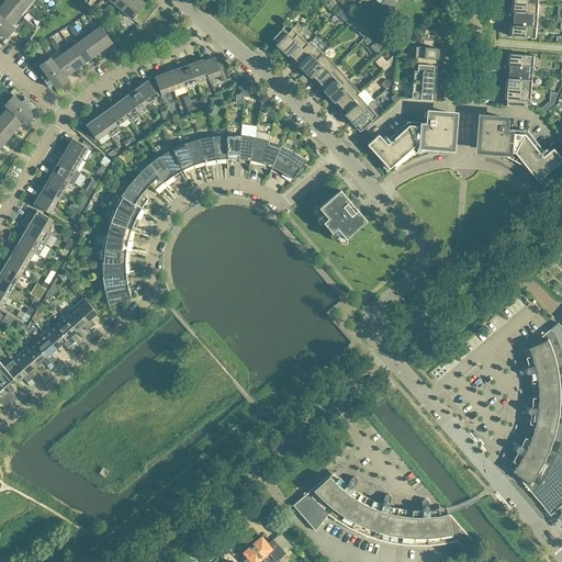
[(26,7),(18,0),(6,0),(3,2),(19,15),(26,7)]
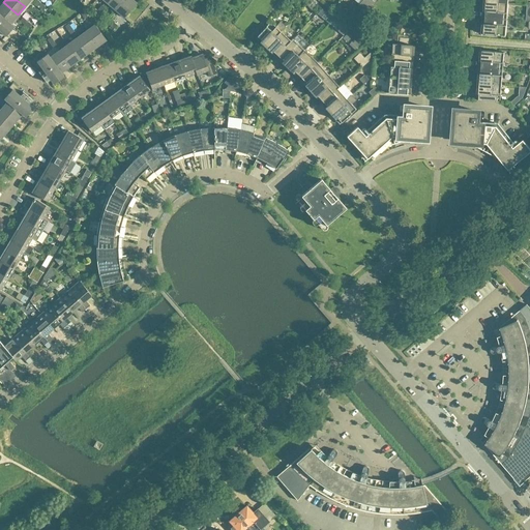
[(115,9),(122,0),(106,0),(105,1),(115,9)]
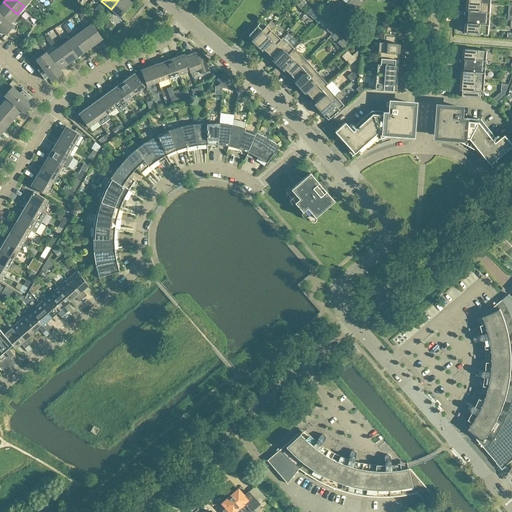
[(120,17),(132,3),(128,0),(118,0),(111,9),(120,17)]
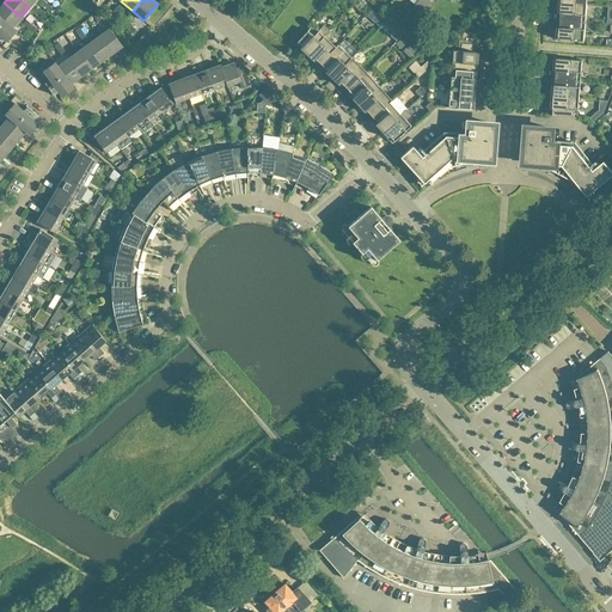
[(359,0),(357,0),(354,5),(360,11),(366,6),(359,0)]
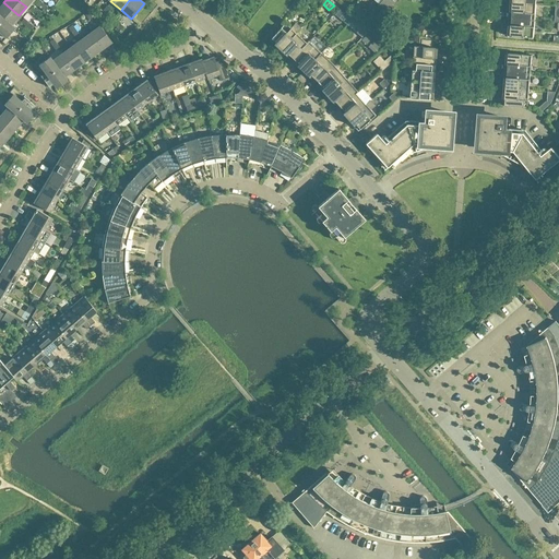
[(387,0),(379,8),(384,12),(395,0),(387,0)]
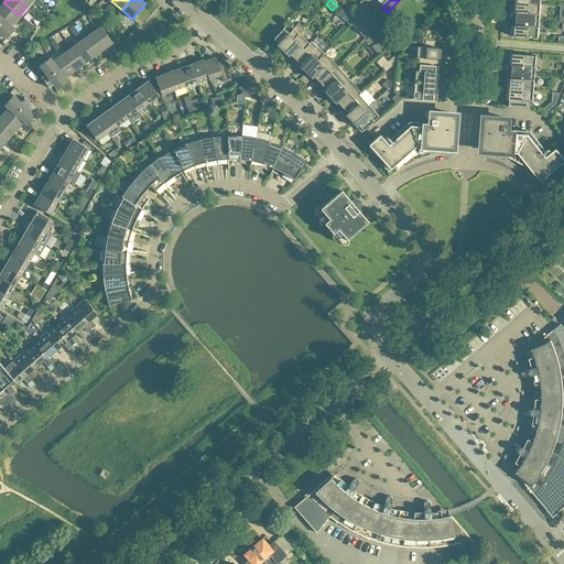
[(540,20),(541,2),(519,0),(514,0),(513,18),(540,20)]
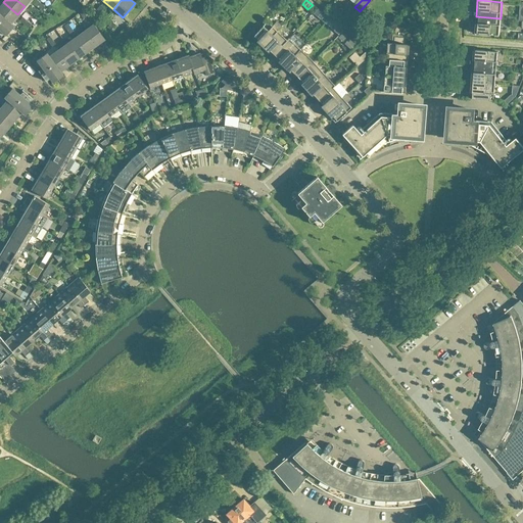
[(17,14),(3,2),(0,6),(0,14),(10,24),(17,14)]
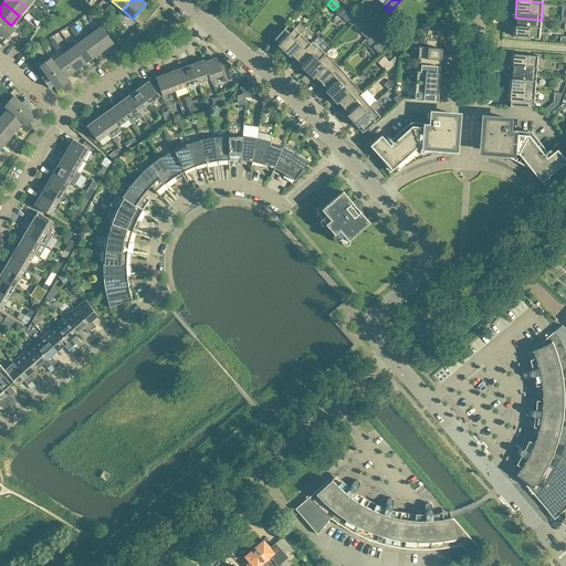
[(344,19),(348,13),(344,9),(339,14),(344,19)]
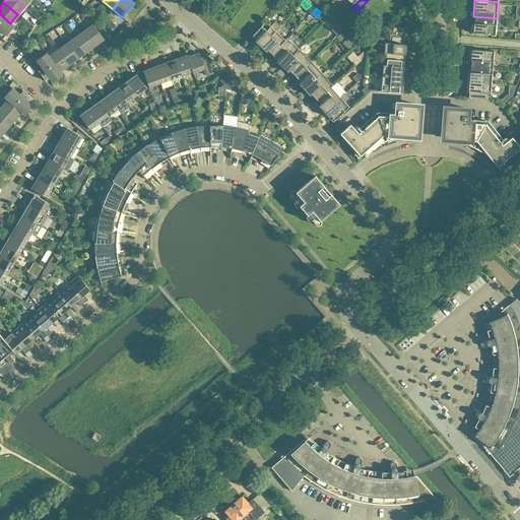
[(10,23),(0,14),(0,37),(5,42),(9,37),(6,35),(13,26),(10,23)]
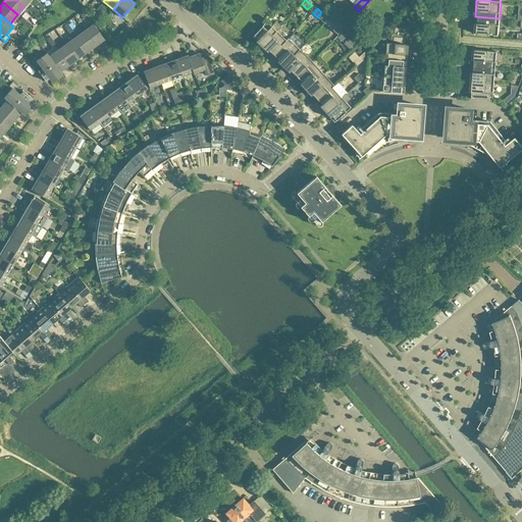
[(498,36),(500,18),(475,16),(473,34),(498,36)]
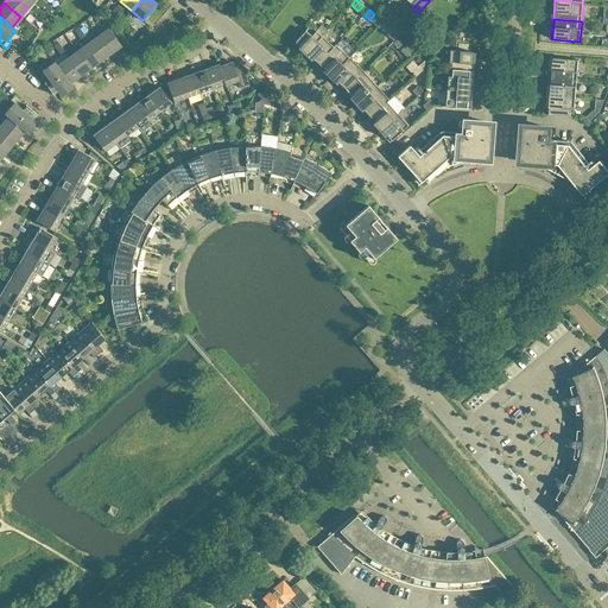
[(382,23),(377,29),(384,33),(388,27),(382,23)]
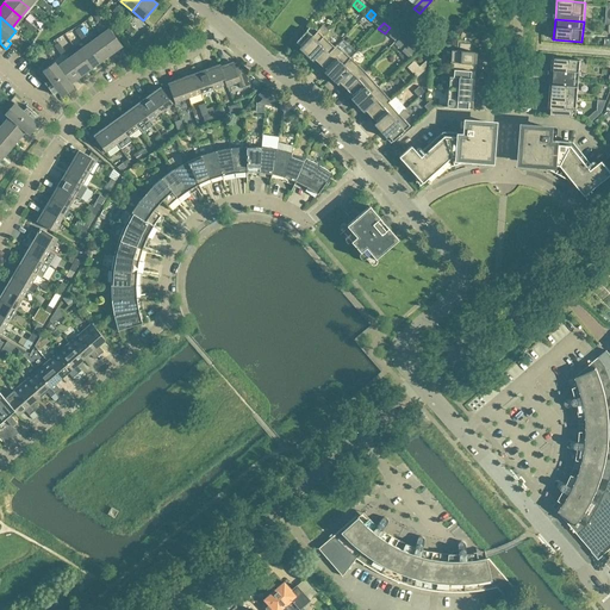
[(306,56),(330,31),(323,25),(317,31),(311,25),(294,44),(306,56)]
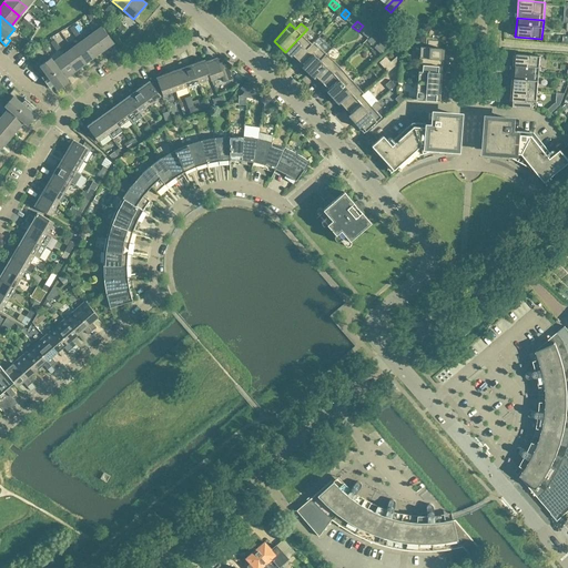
[(81,34),(73,26),(70,28),(77,38),(81,34)]
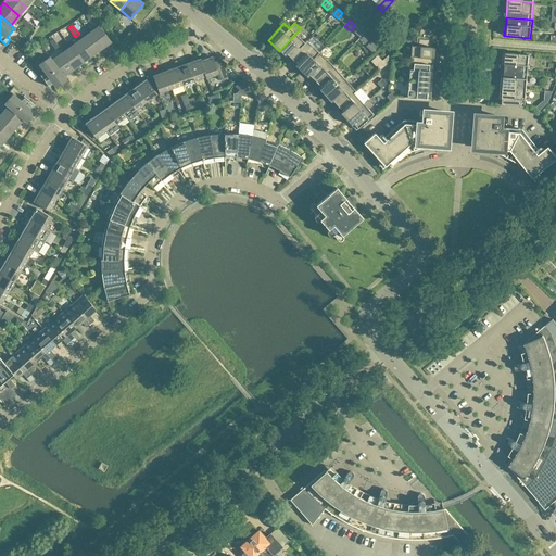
[(112,42),(100,26),(90,33),(102,49),(112,42)]
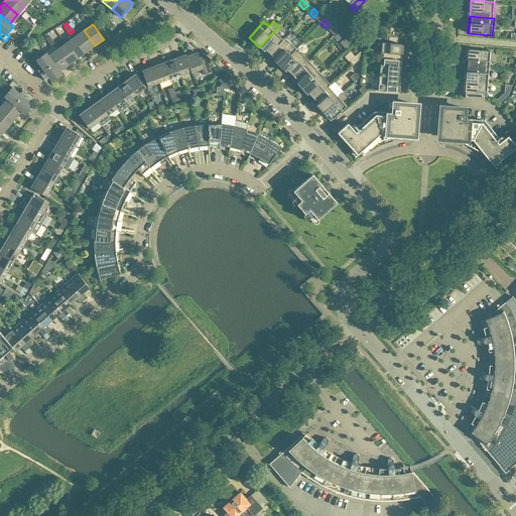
[(272,55),(287,39),(284,37),(283,39),(277,33),(281,28),(279,26),(259,47),(268,55),(270,54),(272,55)]
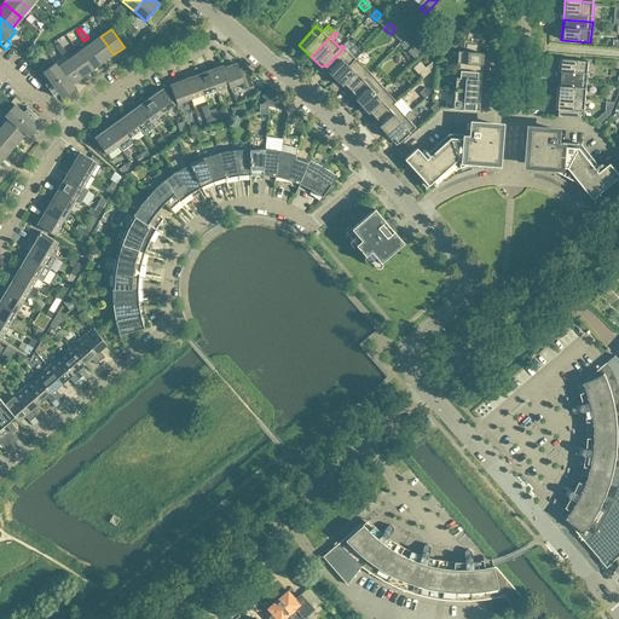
[(114,55),(100,36),(90,44),(103,62),(114,55)]
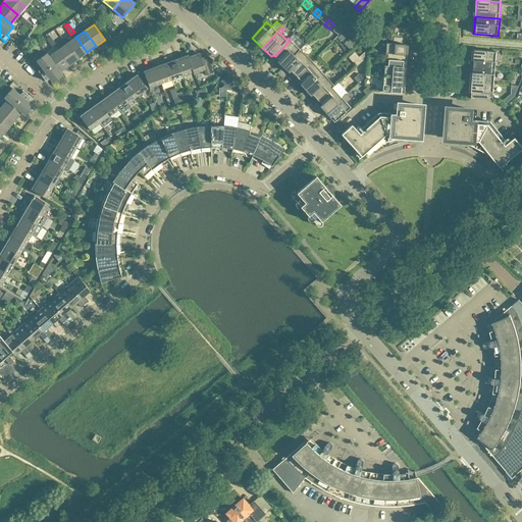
[(343,31),(337,37),(342,41),(347,35),(343,31)]
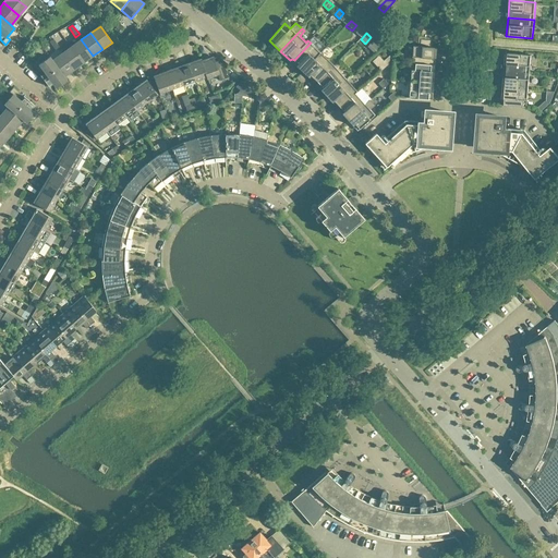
[(93,56),(81,39),(72,47),(83,63),(93,56)]
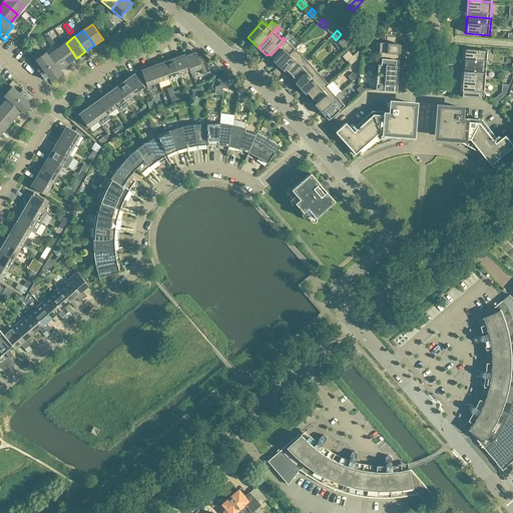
[(400,60),(401,44),(395,43),(396,37),(387,36),(386,43),(380,42),(379,58),(400,60)]
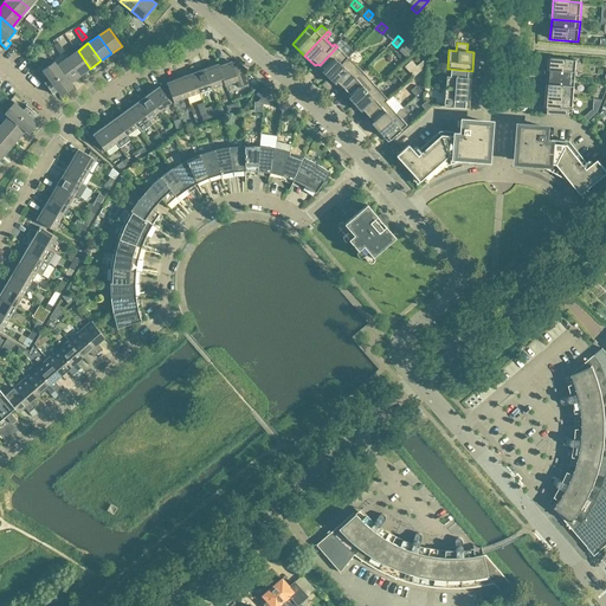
[(330,79),(349,58),(337,46),(320,65),(322,68),(321,70),(330,79)]
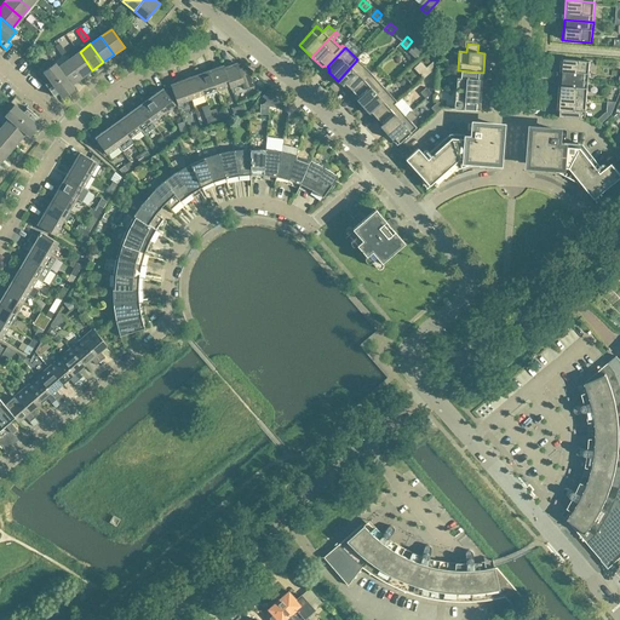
[(92,70),(80,52),(69,59),(82,78),(92,70)]
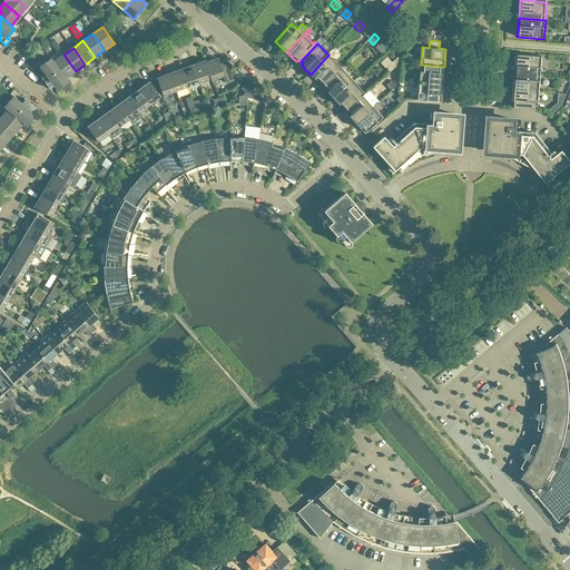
[(76,71),(64,55),(53,61),(66,78),(76,71)]
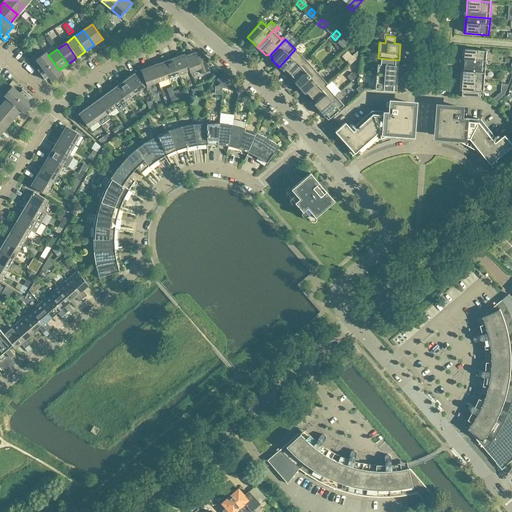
[(291,75),(306,59),(295,49),(279,67),(285,73),(287,71),(291,75)]
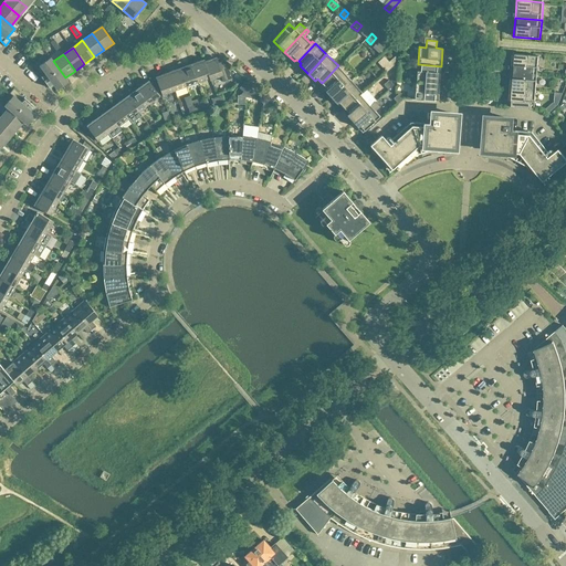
[(537,74),(538,56),(512,54),(511,72),(537,74)]
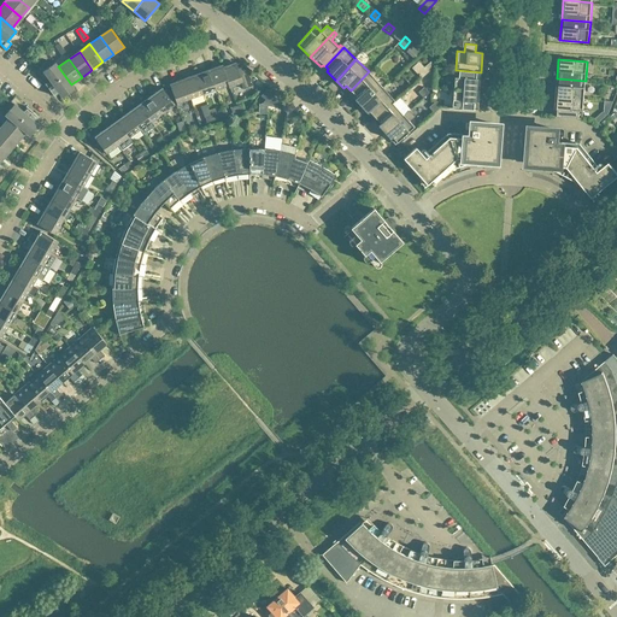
[(430,70),(430,60),(416,74),(421,78),(430,70)]
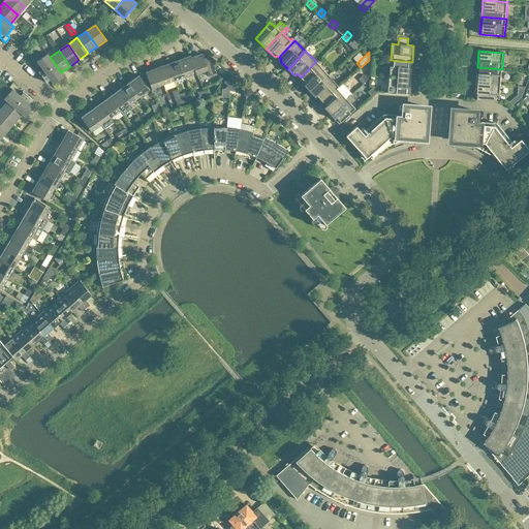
[(61,72),(50,57),(48,54),(37,61),(35,58),(31,61),(47,82),(51,79),(54,84),(63,76),(61,72)]
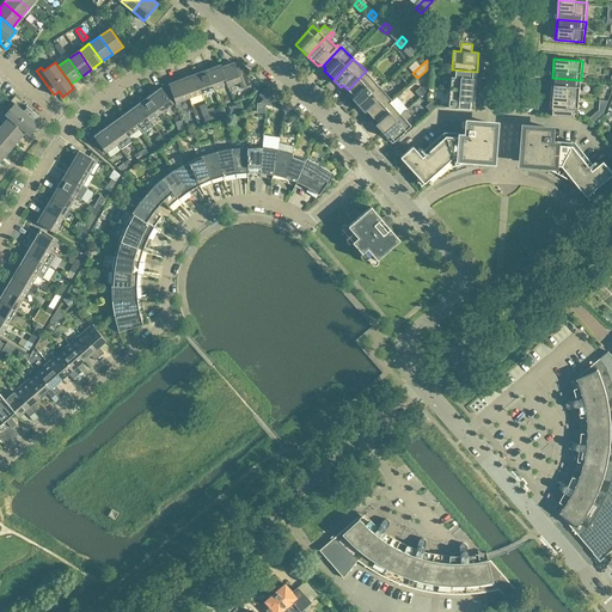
[(240,66),(237,68),(234,62),(221,66),(221,67),(227,84),(226,85),(227,86),(239,83),(242,89),(251,85),(246,72),(243,73),(240,66)]
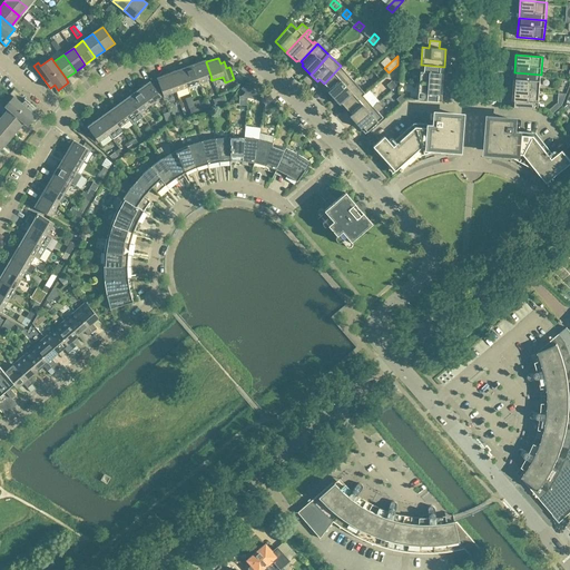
[(212,78),(206,62),(206,61),(205,60),(193,65),(199,82),(210,79),(212,78)]
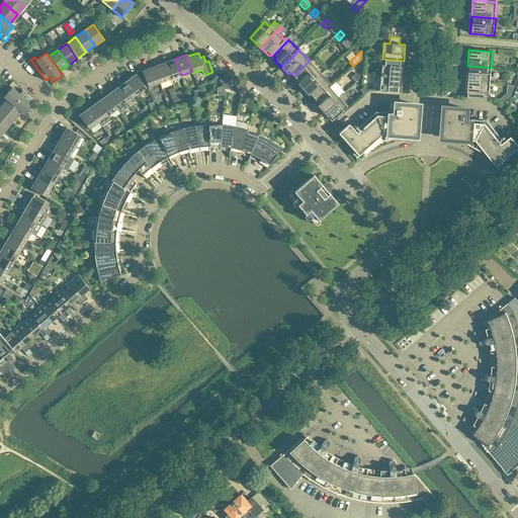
[(181,75),(175,59),(164,63),(171,79),(181,75)]
